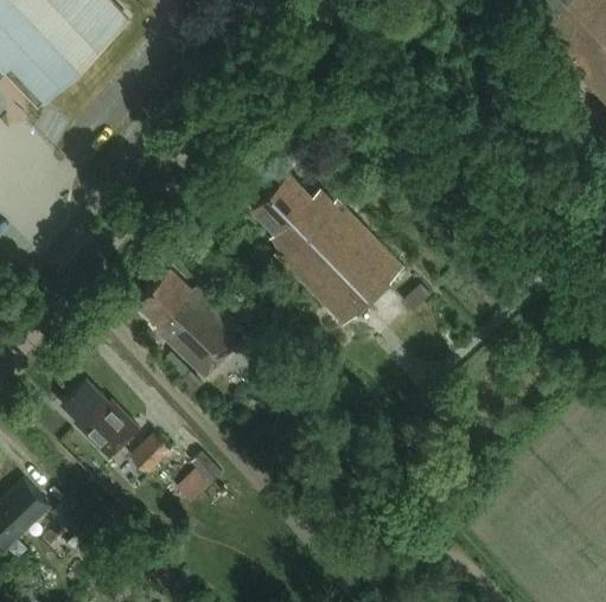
[(0,72),(4,76),(11,69),(37,96),(116,20),(97,0),(0,0),(0,72)]
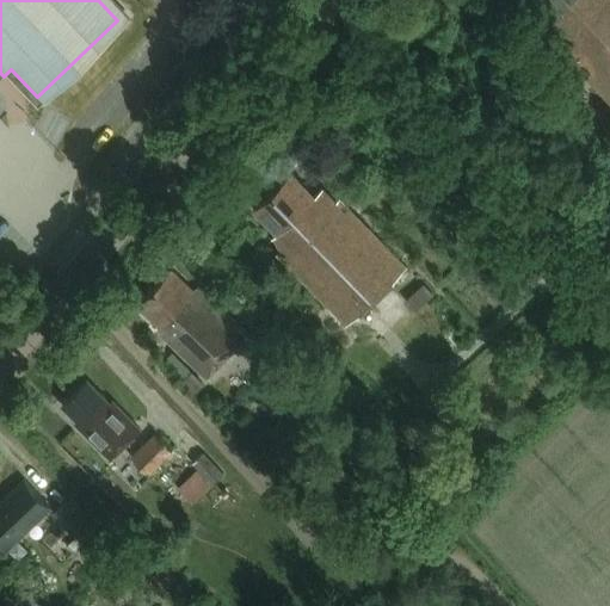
[(609,0),(533,0),(548,17),(541,24),(562,47),(558,53),(579,75),(579,74),(609,106),(609,0)]
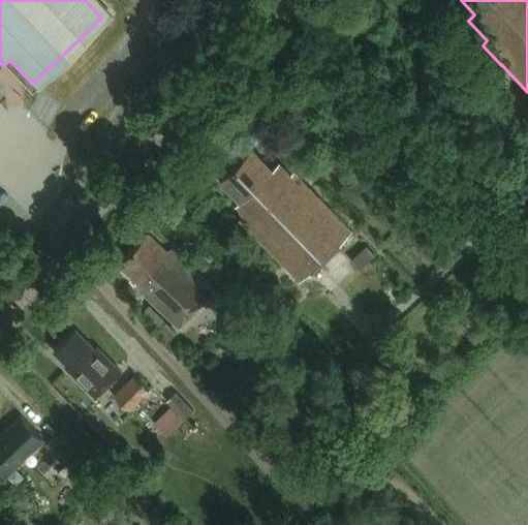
[(298,283),(348,235),(291,176),(289,179),(277,166),(271,173),(251,152),(218,183),(239,204),(235,208),(242,220),(239,223),(298,283)]
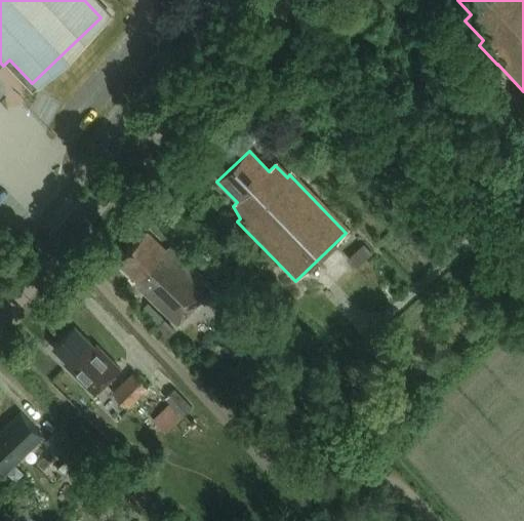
[(174,330),(212,290),(169,250),(166,254),(146,235),(117,265),(137,284),(132,290),(174,330)]
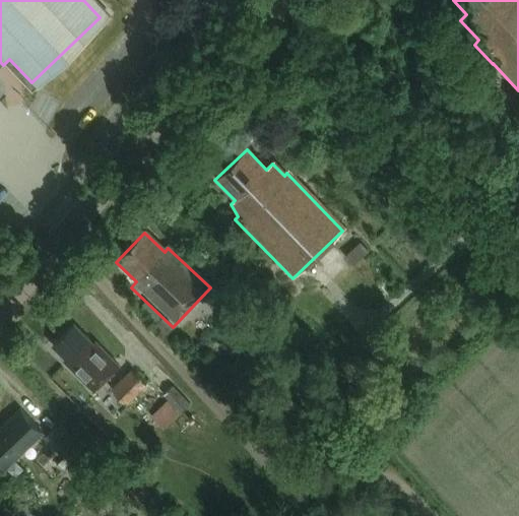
[(352,268),(368,253),(360,244),(343,258),(352,268)]
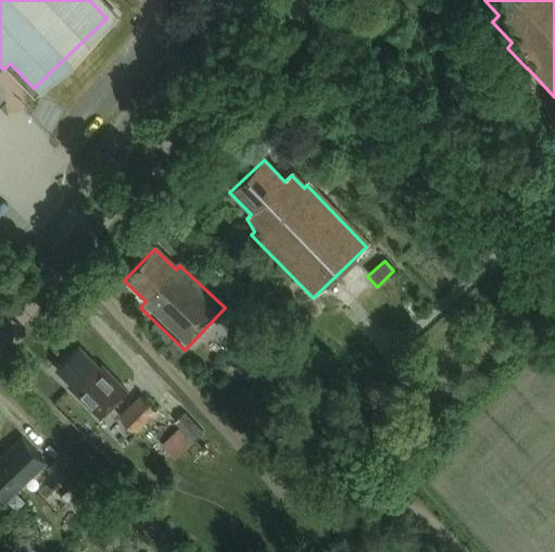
[(274,350),(247,323),(234,336),(261,363),(274,350)]
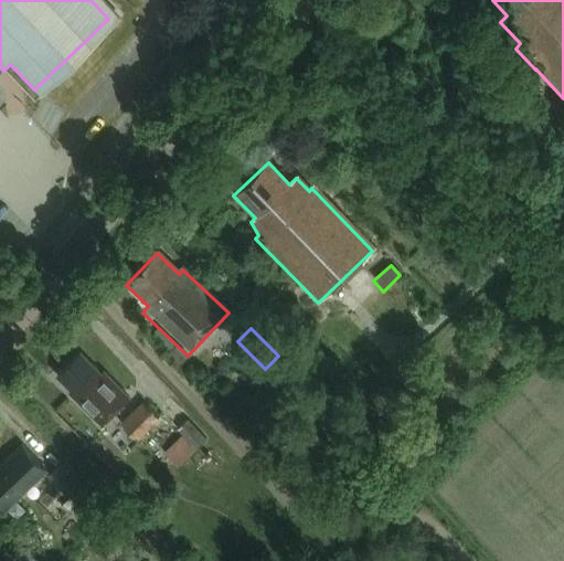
[(100,426),(128,401),(103,374),(100,377),(78,356),(56,378),(74,395),(72,398),(100,426)]
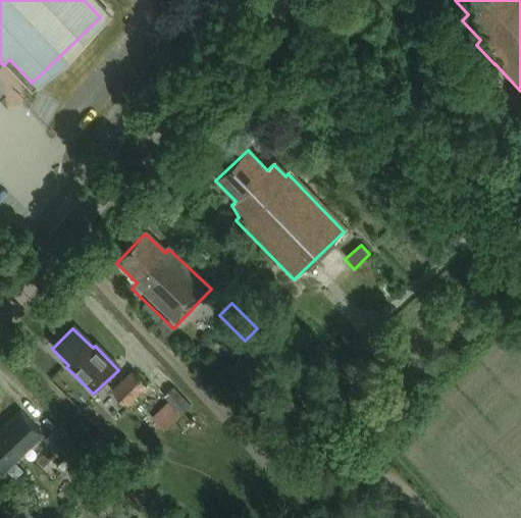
[(131,404),(146,389),(132,374),(111,394),(125,409),(131,404)]
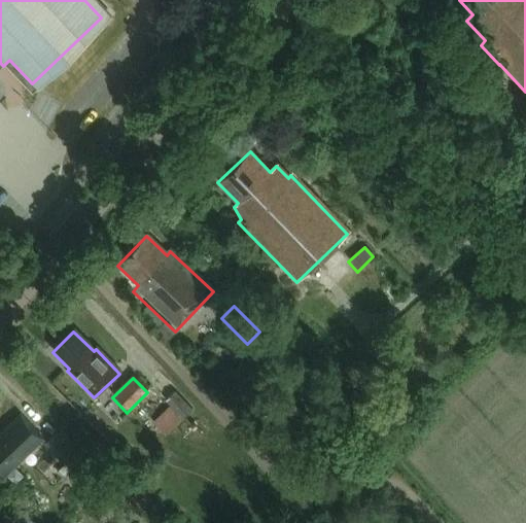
[(188,409),(174,394),(166,403),(180,417),(188,409)]
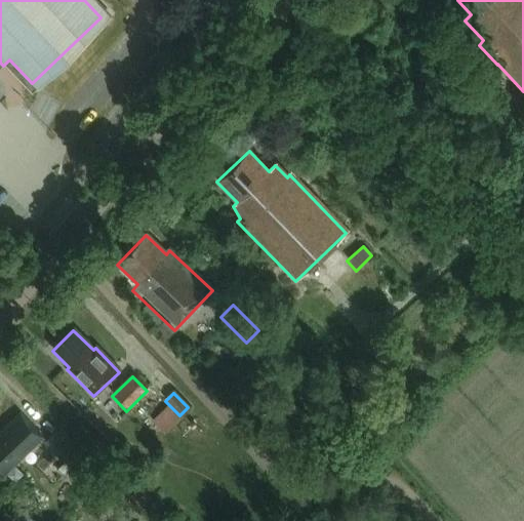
[(0,472),(4,476),(42,439),(19,415),(0,434),(0,472)]
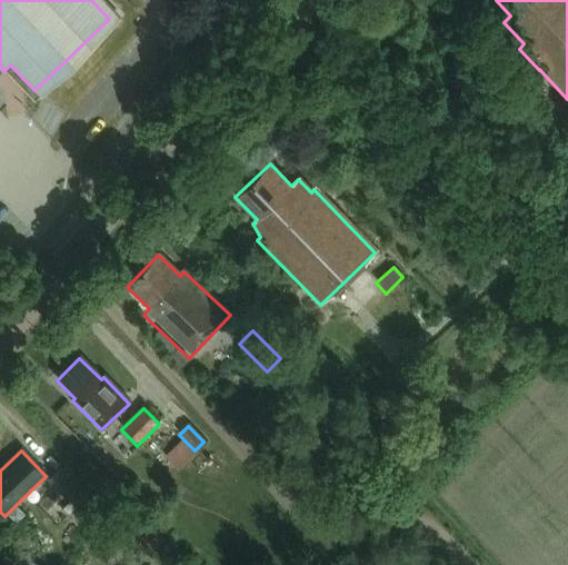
[(85,487),(63,465),(47,481),(68,503),(85,487)]
